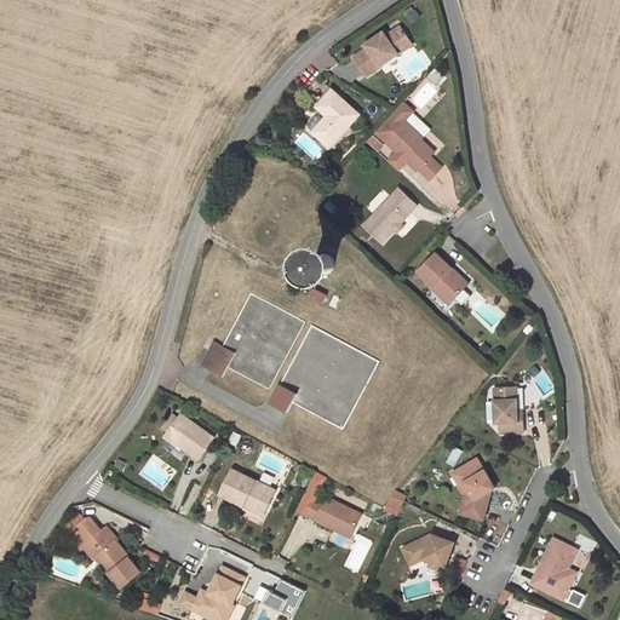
[(368,49),(355,57),(367,75),(413,45),(401,27),(386,36),(384,33),(366,45),(368,49)]
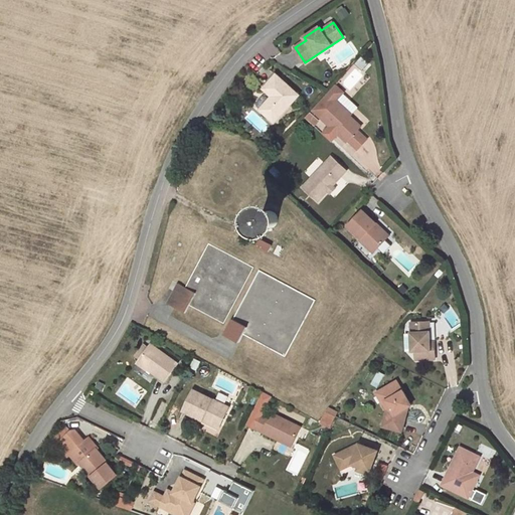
[(299,96),(276,74),(264,89),(272,97),(260,110),(269,118),(274,112),(280,117),(299,96)]
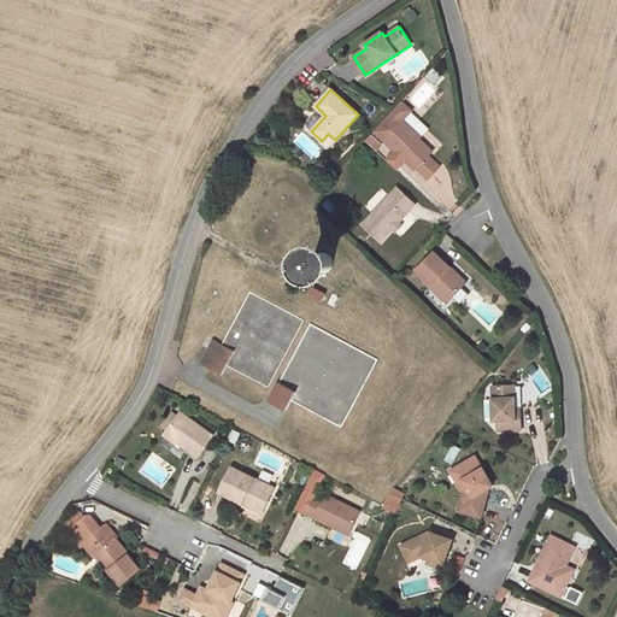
[(403,101),(375,131),(416,170),(417,169),(429,178),(440,168),(429,157),(430,154),(417,142),(419,140),(422,137),(404,121),(412,111),(403,101)]
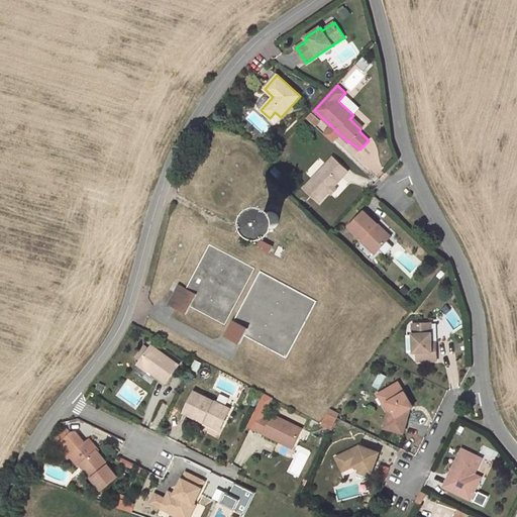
[(281,117),(275,112),(270,118),(275,123),(281,117)]
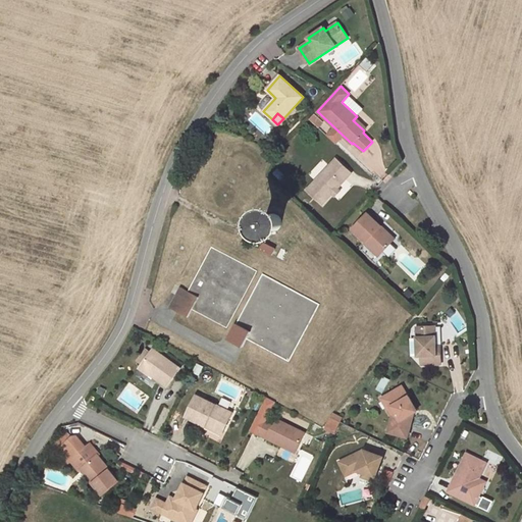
[(318,126),(323,121),(316,114),(311,120),(318,126)]
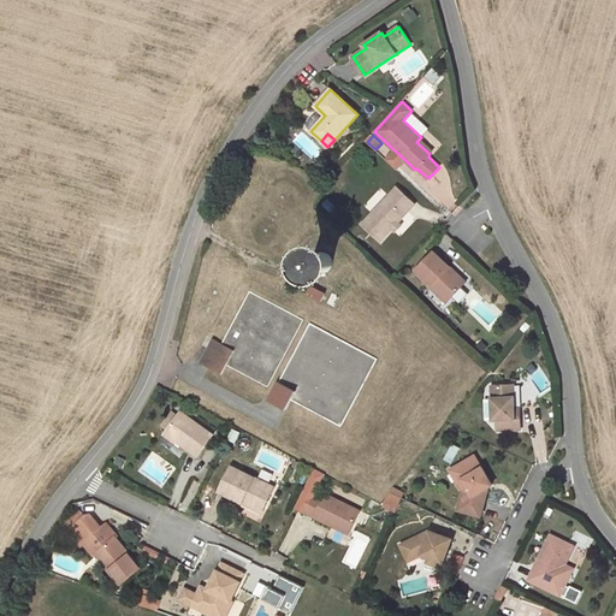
[(416,142),(430,154),(432,152),(419,140),(416,142)]
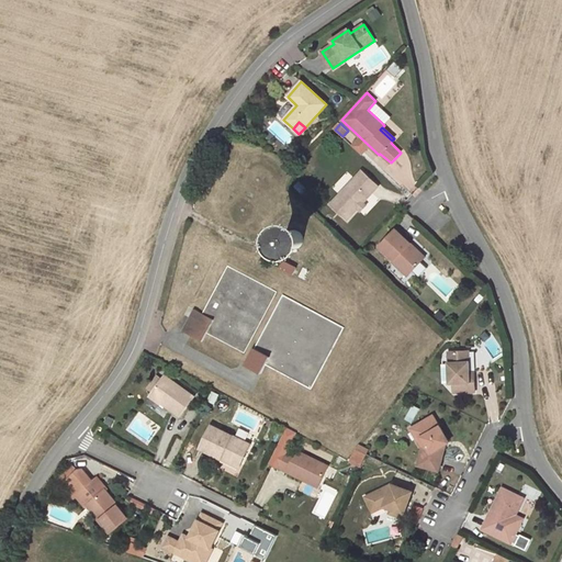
[(379,187),(362,170),(330,204),(347,221),(358,209),(363,202),(379,187)]
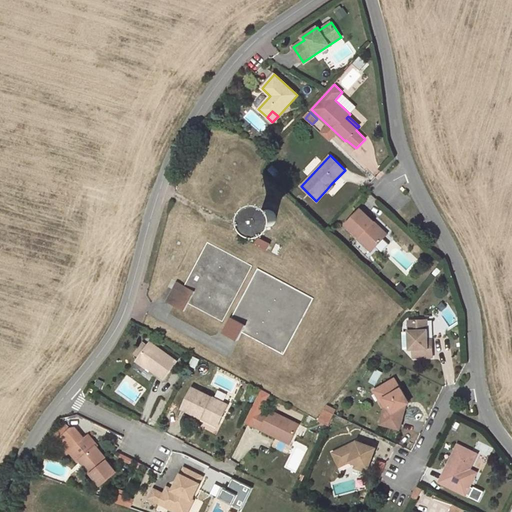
[(328,193),(334,187),(331,184),(326,190),(328,193)]
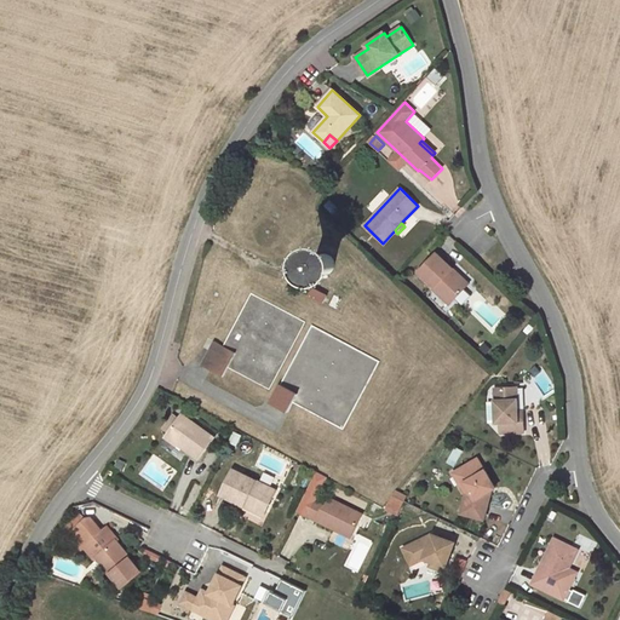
[(337,280),(339,277),(343,271),(344,267),(344,263),(343,257),(340,253),(337,250),(334,247),(331,246),(327,245),(323,245),(315,247),(310,251),(305,257),(304,260),(304,264),(304,268),(306,274),(310,279),(314,282),(317,283),(322,285),(326,285),(329,285),(333,282),(337,280)]
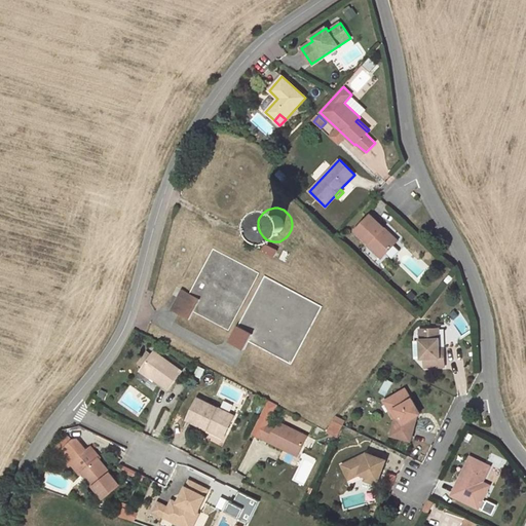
[(384,228),(370,215),(354,231),(369,245),(371,242),(384,256),(399,240),(388,232),(387,233),(383,229),(384,228)]
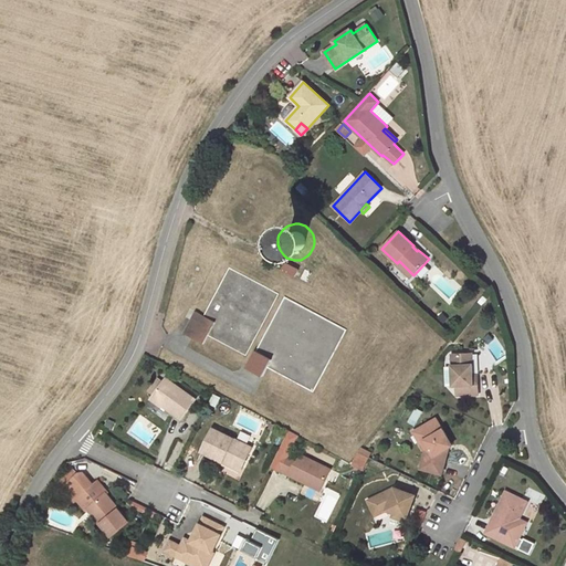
[(413,275),(399,261),(397,263),(396,264),(411,279),(413,275)]
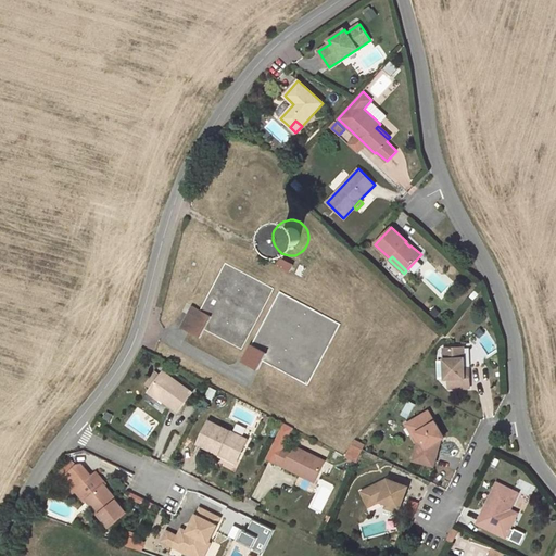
[(292,266),(280,260),(277,265),(289,272),(292,266)]
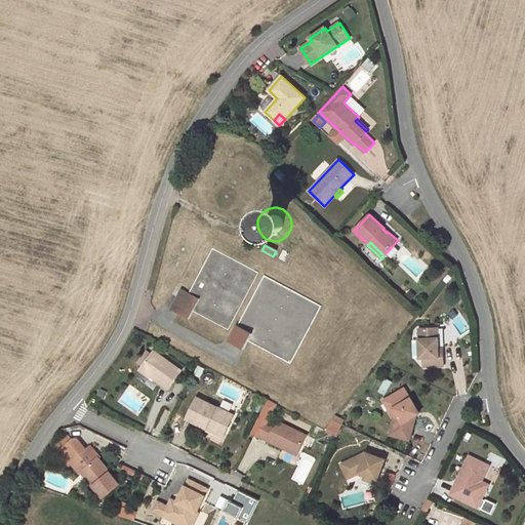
[(212,248),(189,293),(182,289),(170,310),(180,316),(184,317),(189,320),(193,311),(229,330),(258,272),(212,248)]
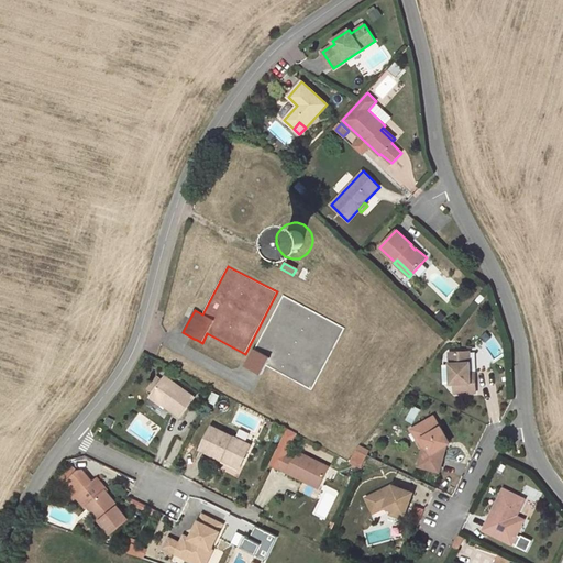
[(345,328),(283,295),(245,366),(262,374),(266,365),(312,389),(345,328)]
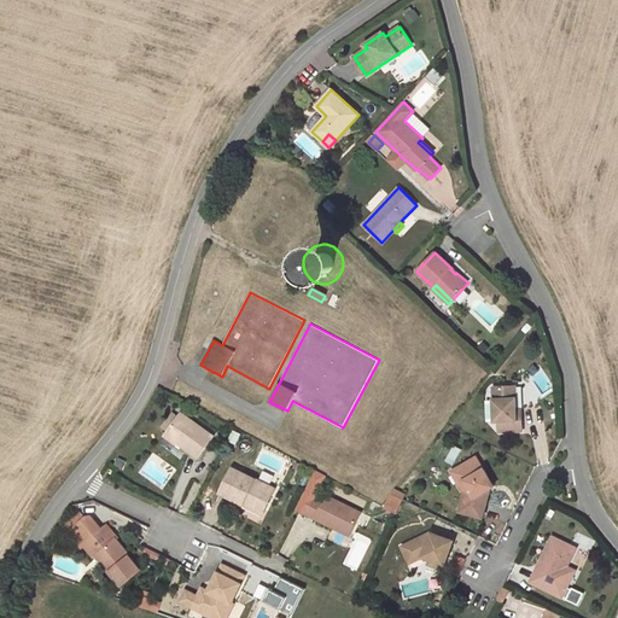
[(517,410),(516,398),(512,398),(511,386),(493,386),(495,421),(497,421),(499,432),(523,430),(522,420),(517,420),(517,410)]
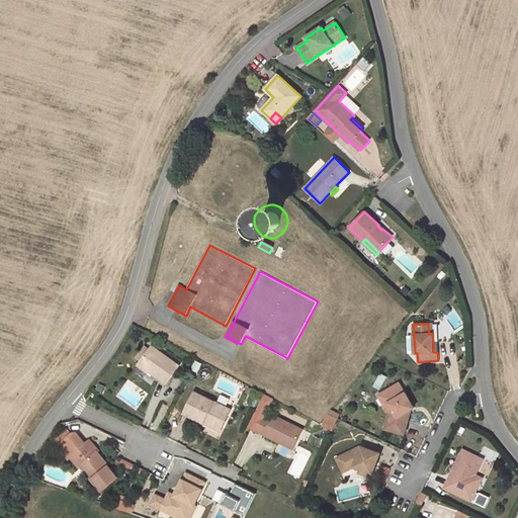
[(137,358),(141,361),(150,349),(146,346),(137,358)]
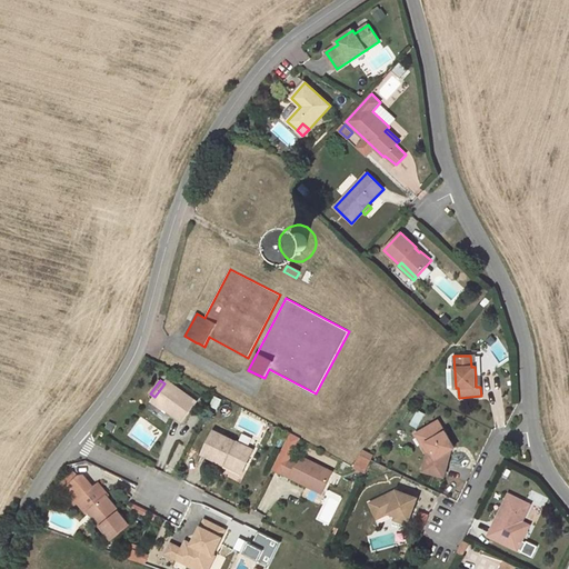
[(197,402),(167,380),(165,383),(152,400),(182,422),(197,402)]
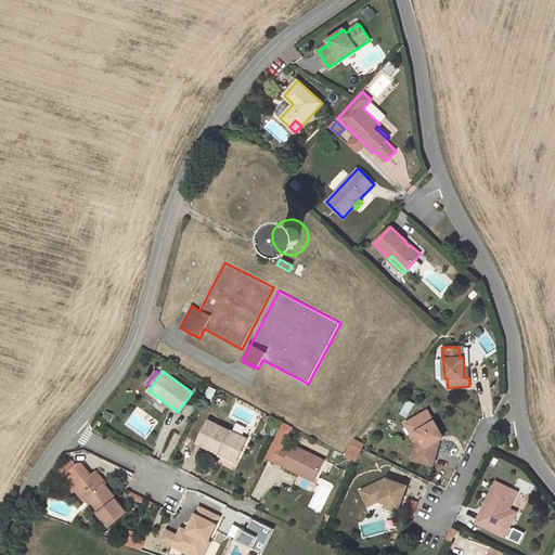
[(205,396),(211,399),(217,390),(209,386),(205,396)]
